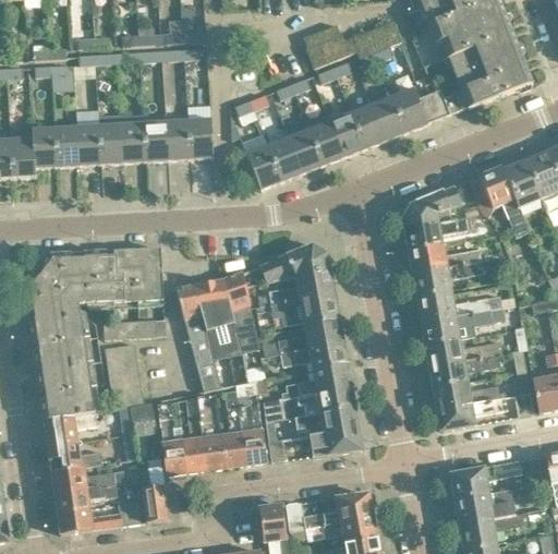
[(410,0),(415,12),(409,14),(410,15),(424,10),(436,40),(443,38),(462,88),(457,91),(457,92),(463,108),(468,106),(468,108),(494,97),(501,95),(532,83),(532,82),(500,0),(410,0)]
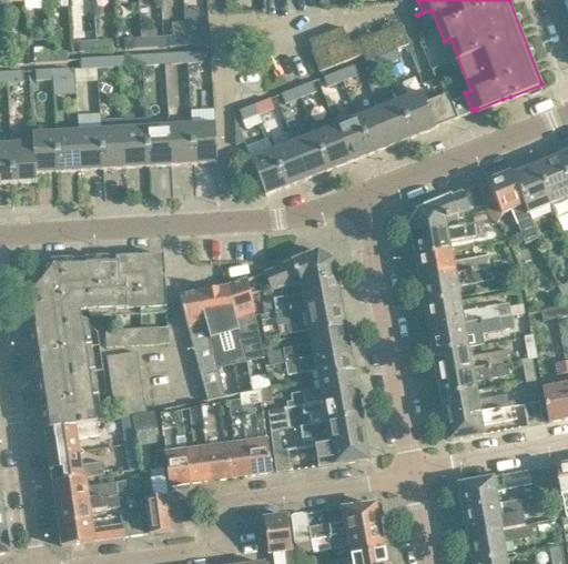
[(210,41),(209,19),(186,20),(186,32),(186,42),(210,41)]
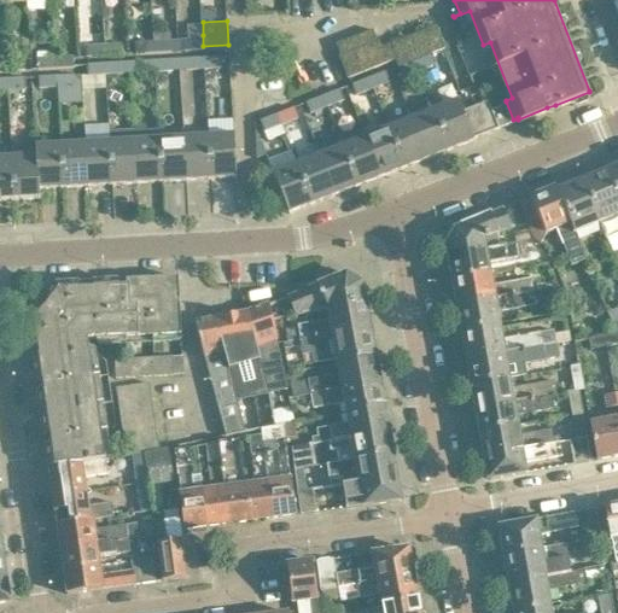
[(340,52),(338,52),(347,73),(347,75),(395,56),(397,64),(414,57),(431,50),(443,46),(444,45),(435,22),(382,44),(379,36),(377,36),(372,25),(336,40),(339,48),(340,52)]
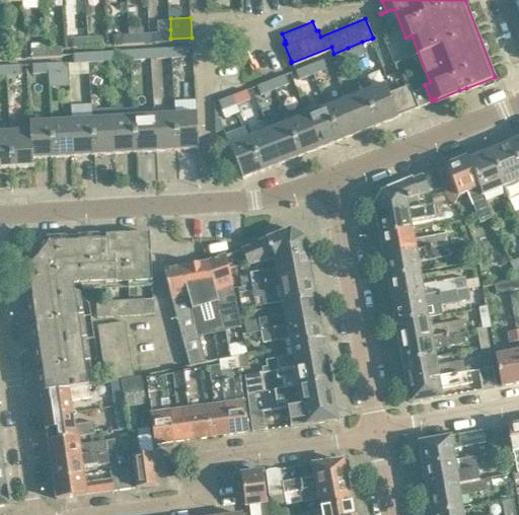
[(141,22),(128,23),(129,31),(129,42),(150,41),(149,30),(142,30),(141,22)]
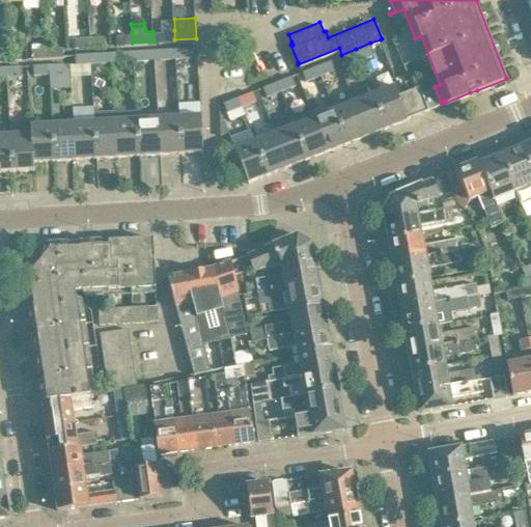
[(152,31),(154,42),(174,39),(174,30),(152,31)]
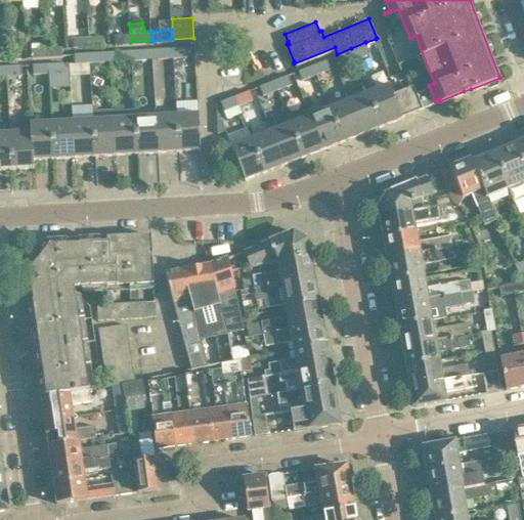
[(130,42),(130,32),(114,33),(115,43),(130,42)]
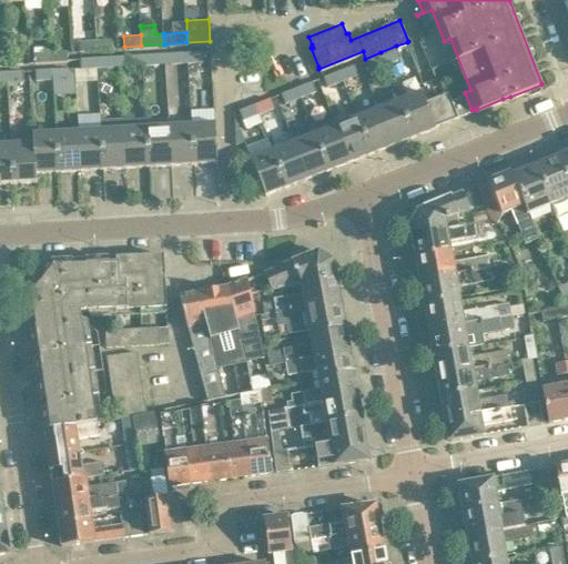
[(95,48),(95,37),(79,38),(79,49),(95,48)]
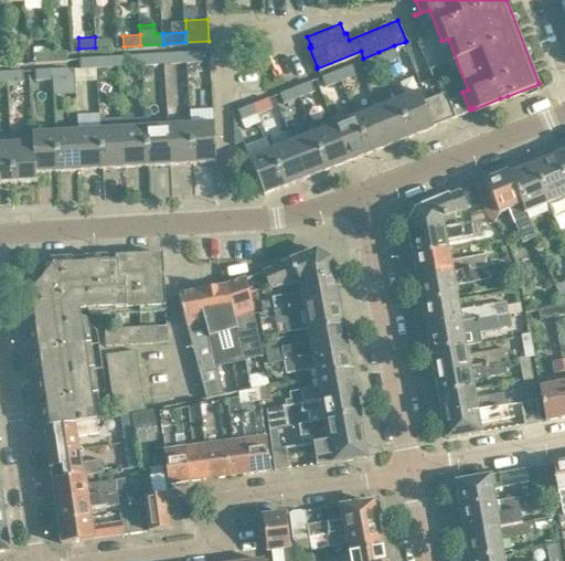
[(95,48),(112,46),(112,36),(95,36),(95,48)]
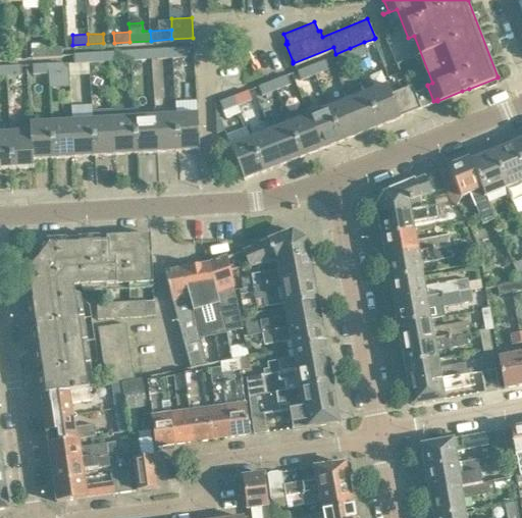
[(367,50),(364,42),(350,48),(353,56),(367,50)]
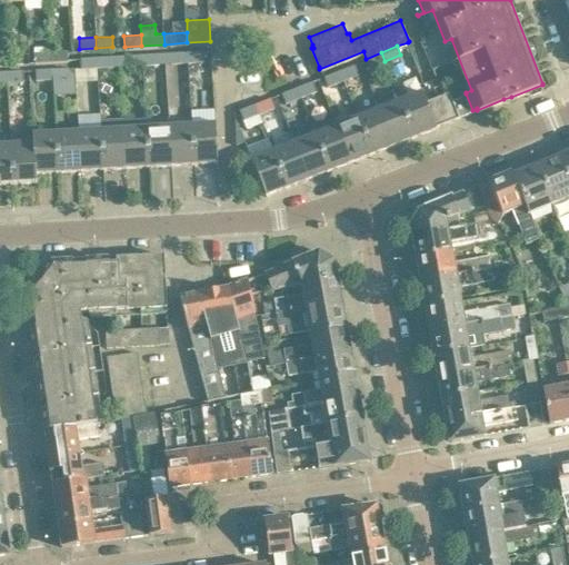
[(51,59),(50,49),(35,50),(35,59),(51,59)]
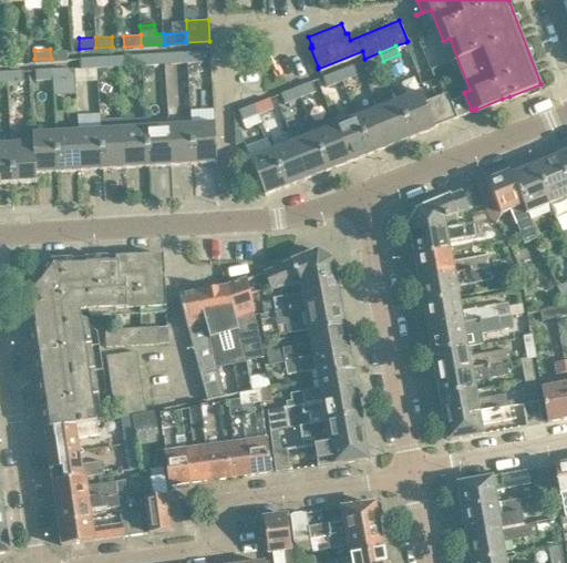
[(68,49),(50,49),(51,59),(68,58),(68,49)]
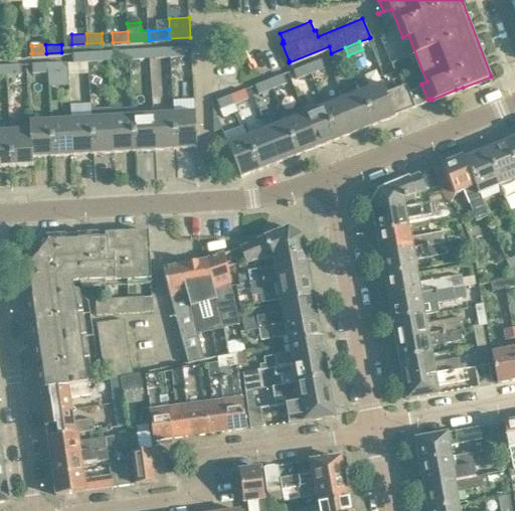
[(171,44),(157,45),(157,54),(171,54),(171,44)]
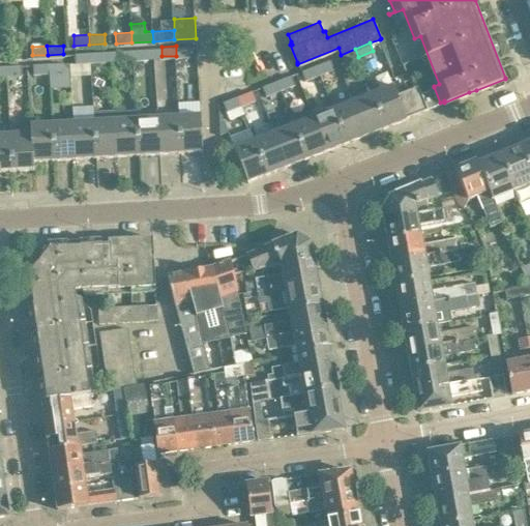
[(189,46),(176,46),(176,56),(190,55),(189,46)]
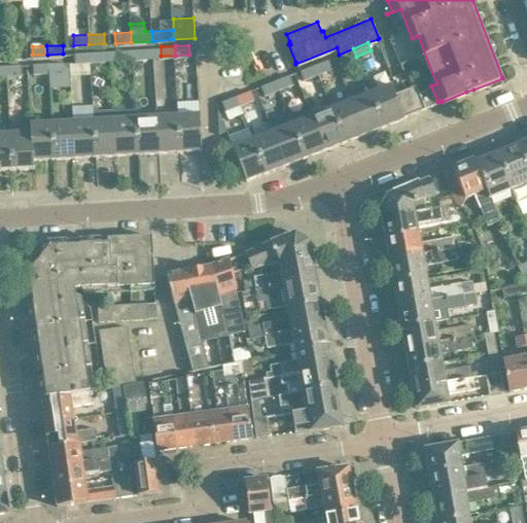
[(21,46),(5,47),(5,58),(21,57),(21,46)]
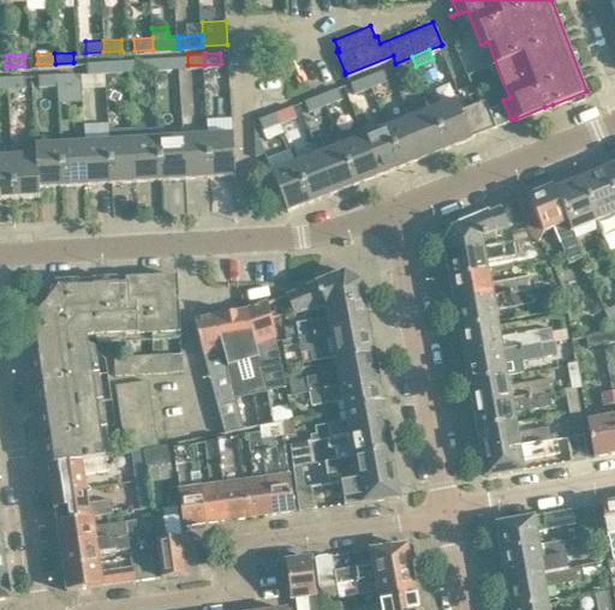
[(171,55),(155,57),(155,67),(172,66),(171,55)]
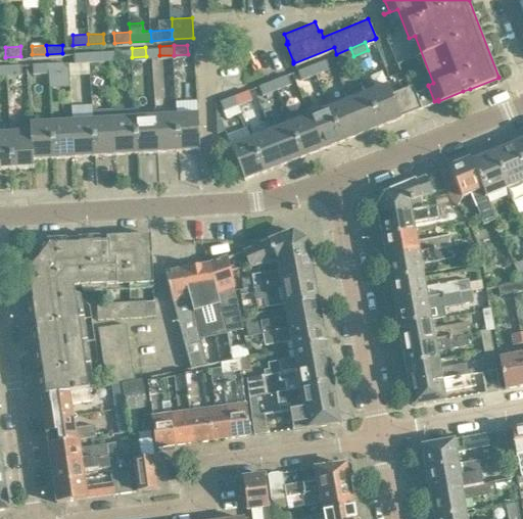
[(115,58),(132,57),(132,48),(114,49),(115,58)]
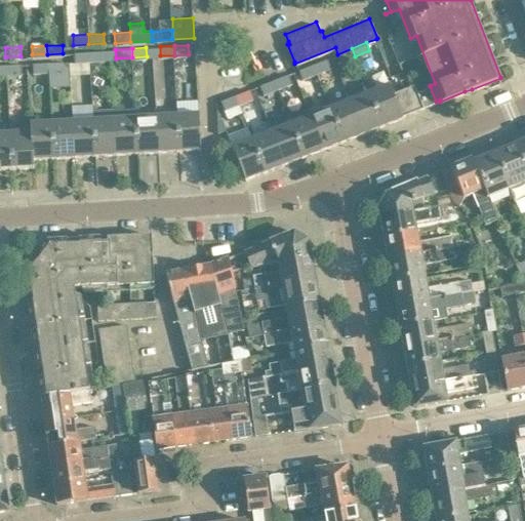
[(340,62),(355,56),(352,48),(337,54),(340,62)]
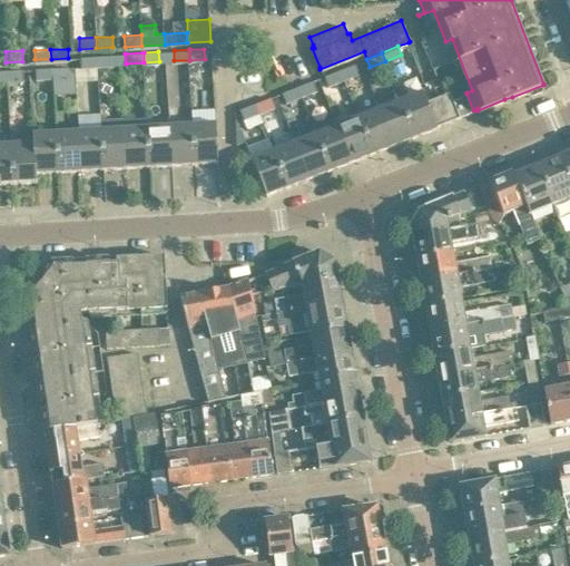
[(114,54),(98,55),(98,65),(114,64),(114,54)]
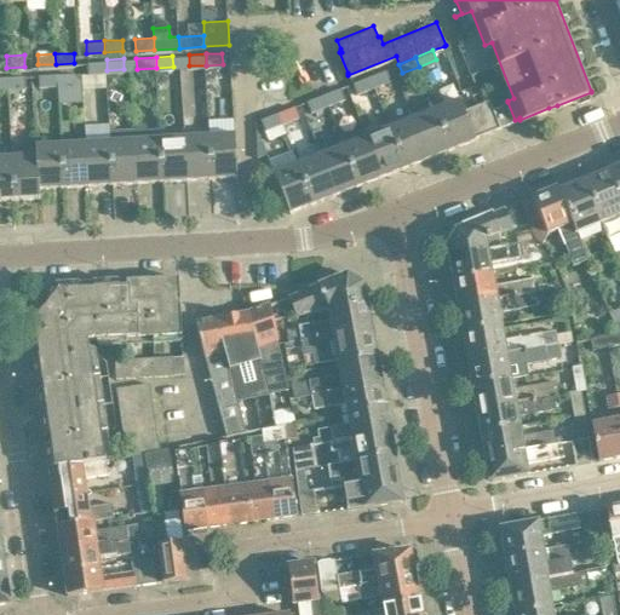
[(87,72),(107,70),(107,59),(87,61),(87,72)]
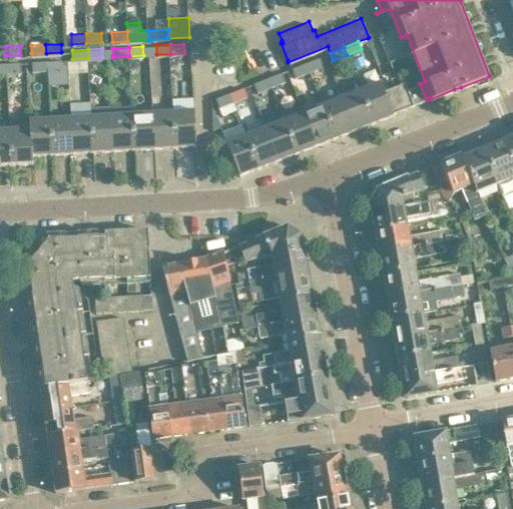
[(319,55),(305,61),(309,70),(312,69),(323,64),(319,55)]
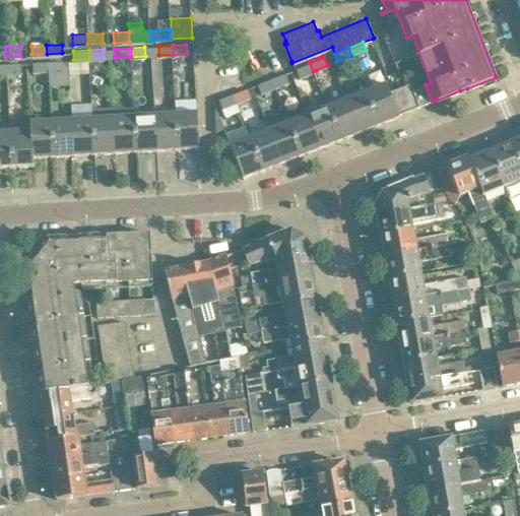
[(63,61),(48,62),(48,70),(64,69),(63,61)]
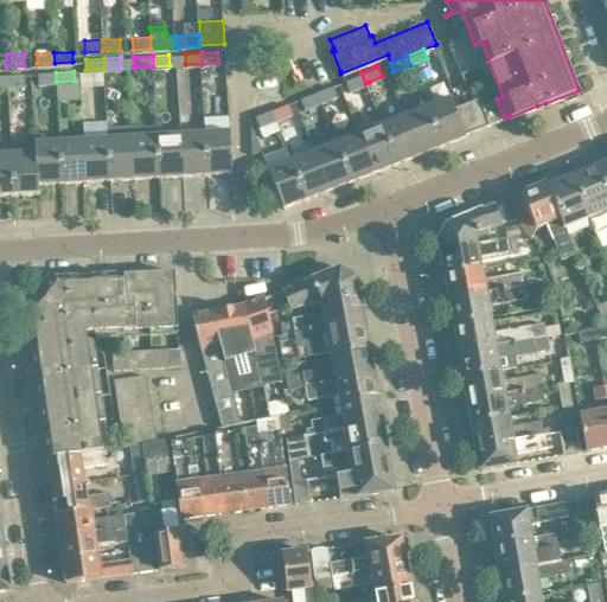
[(56,82),(56,72),(38,74),(38,83),(56,82)]
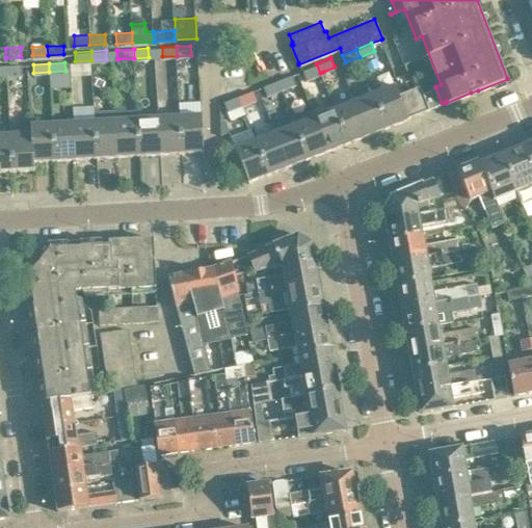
[(320,73),(316,63),(301,69),(306,78),(320,73)]
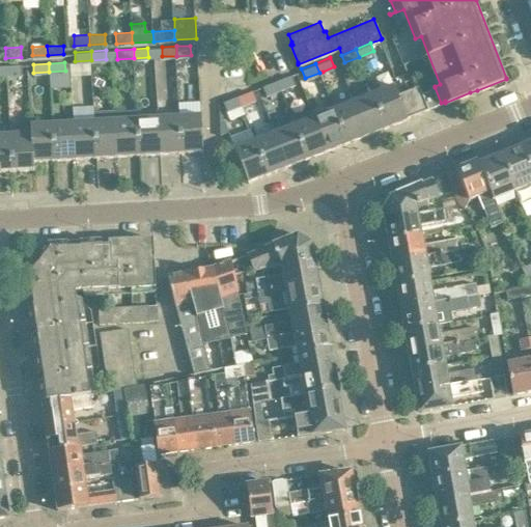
[(22,64),(6,65),(6,74),(22,73),(22,64)]
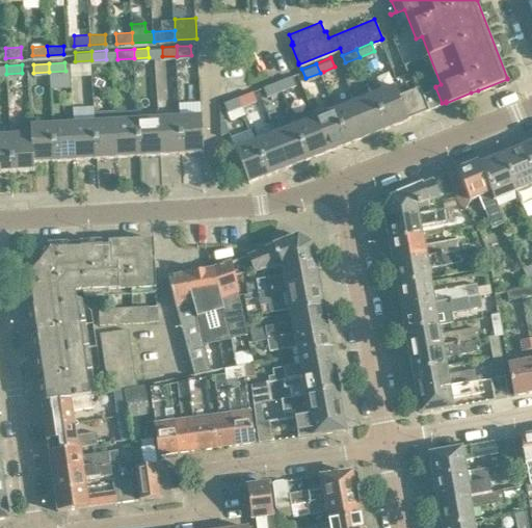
[(335,67),(323,72),(327,80),(339,76),(335,67)]
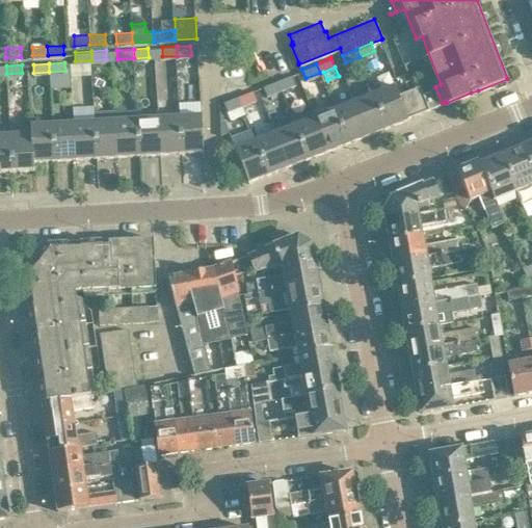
[(292,74),(277,79),(282,88),(296,83),(292,74)]
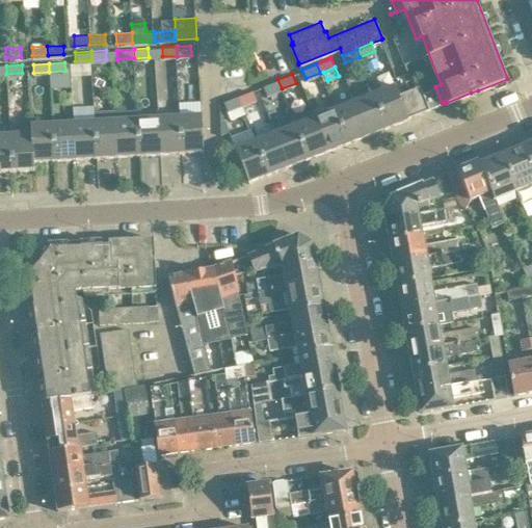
[(267,95),(282,88),(277,79),(263,85),(267,95)]
